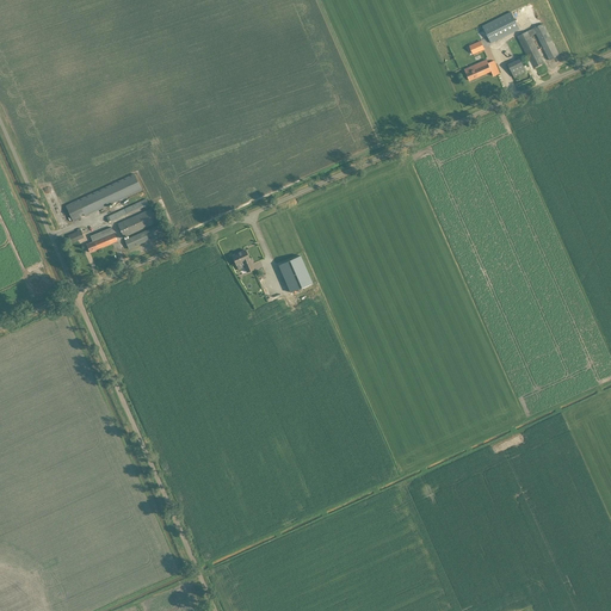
[(482,25),(492,43),(520,29),(511,11),(482,25)]
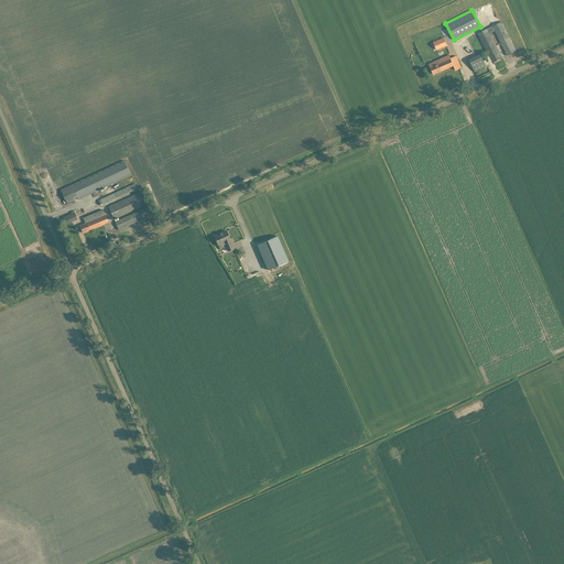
[(489,56),(492,63),(502,58),(490,33),(495,31),(507,56),(517,52),(501,22),(478,33),(488,53),(486,54),(487,57),(489,56)]
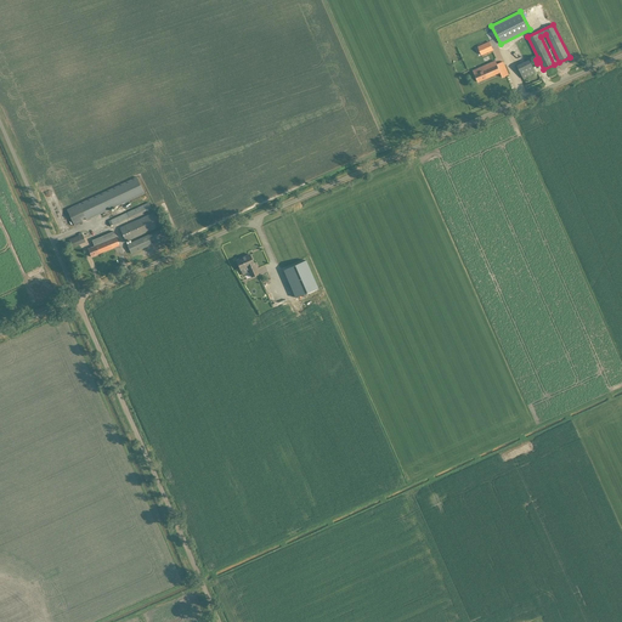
[(518,66),(524,79),(536,73),(530,60),(518,66)]
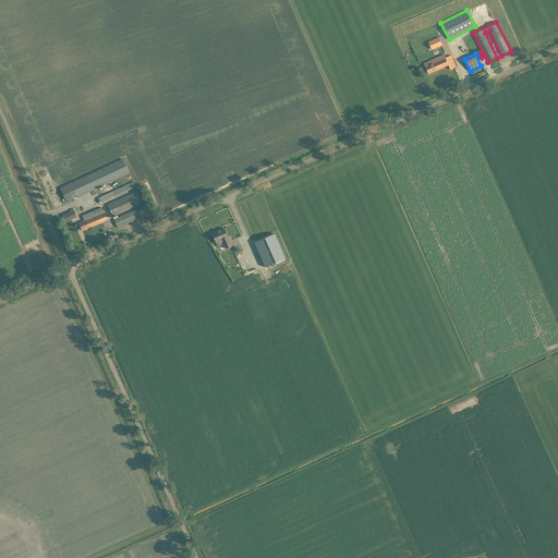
[(426,67),(429,73),(449,65),(450,70),(457,67),(451,56),(446,58),(445,55),(431,61),(432,64),(426,67)]
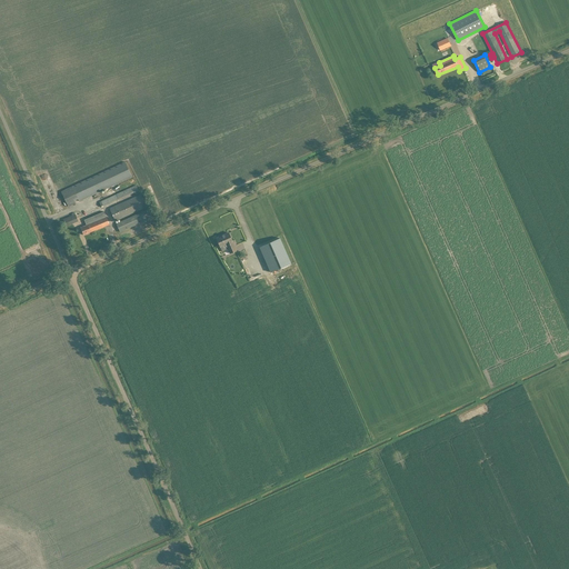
[(61,191),(68,206),(76,202),(75,200),(78,199),(79,201),(132,177),(126,162),(61,191)]
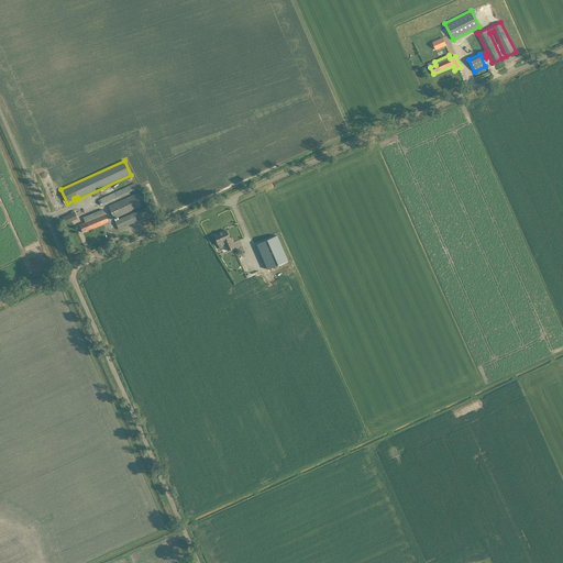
[(98,200),(101,206),(138,188),(134,183),(98,200)]
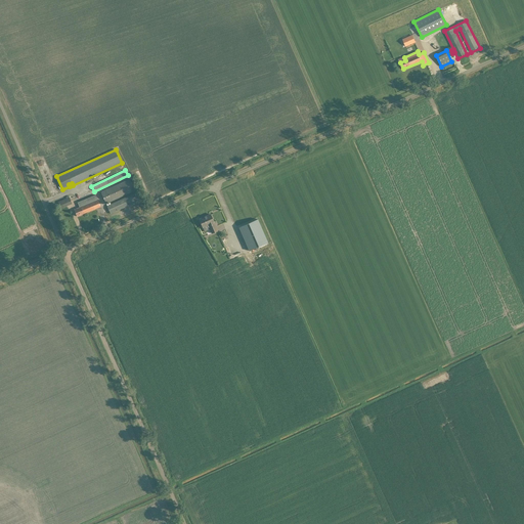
[(129,179),(101,191),(106,203),(134,190),(129,179)]
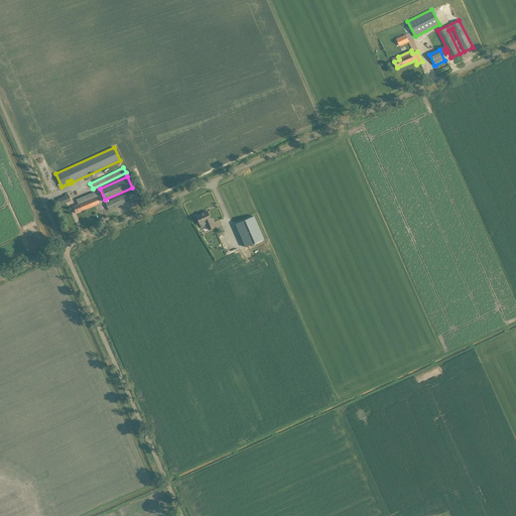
[(105,203),(109,211),(133,200),(129,191),(105,203)]
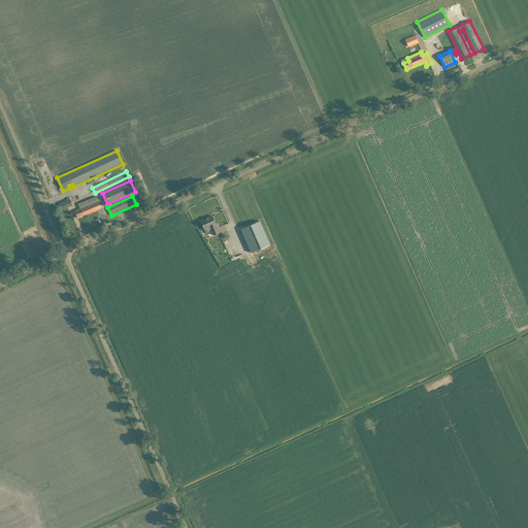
[(74,211),(77,218),(101,208),(97,197),(77,205),(79,209),(74,211)]
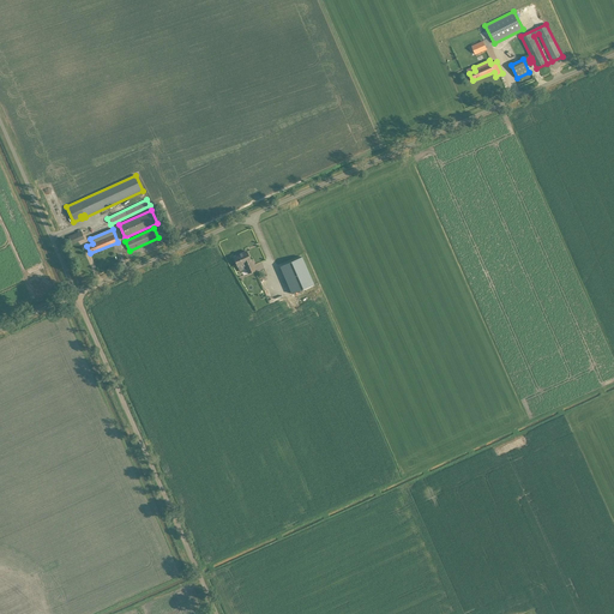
[(68,236),(72,244),(84,239),(80,230),(77,232),(78,233),(68,236)]
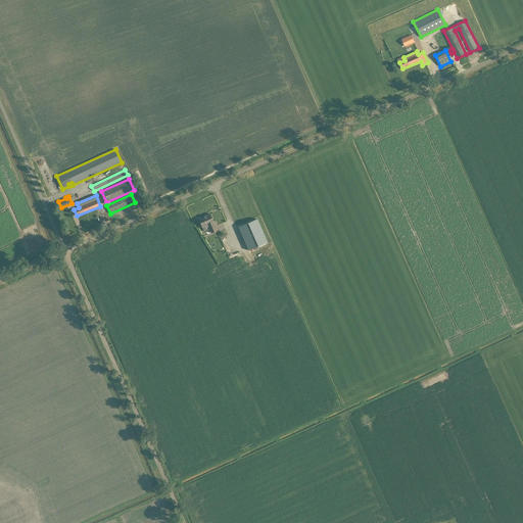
[(204,217),(199,219),(202,227),(207,225),(211,233),(217,231),(214,222),(210,214),(204,217)]
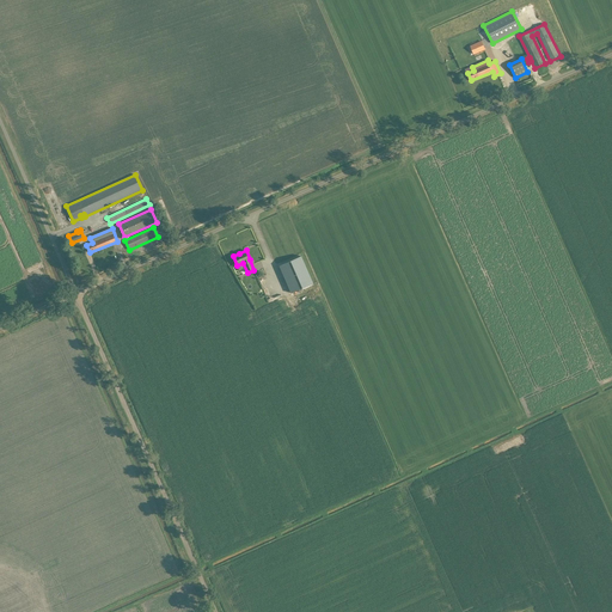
[(300,256),(279,265),(280,267),(292,293),(311,285),(313,283),(300,256)]
